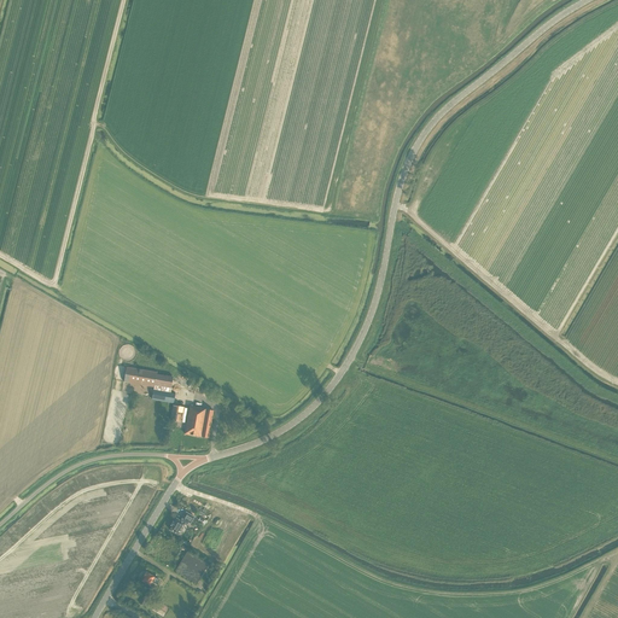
[(172,392),(174,377),(157,374),(158,372),(127,367),(124,383),(155,388),(152,400),(174,403),(176,394),(172,392)]
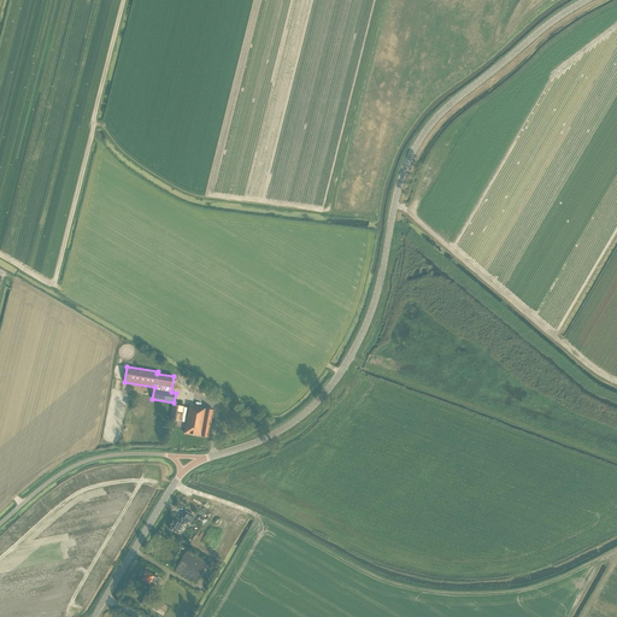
[(182,422),(186,406),(172,405),(170,419),(182,422)]
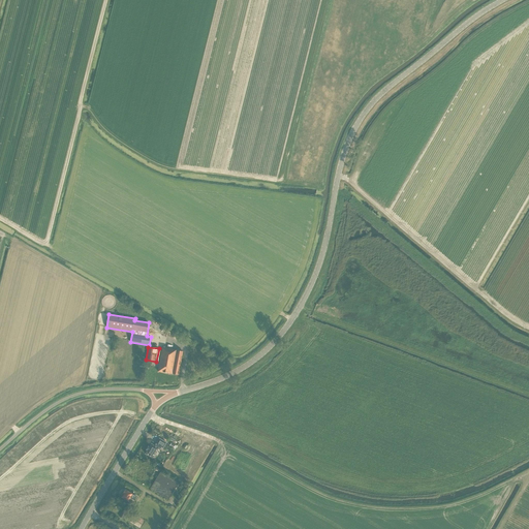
[(179,375),(183,351),(173,349),(173,348),(162,347),(158,371),(179,375)]
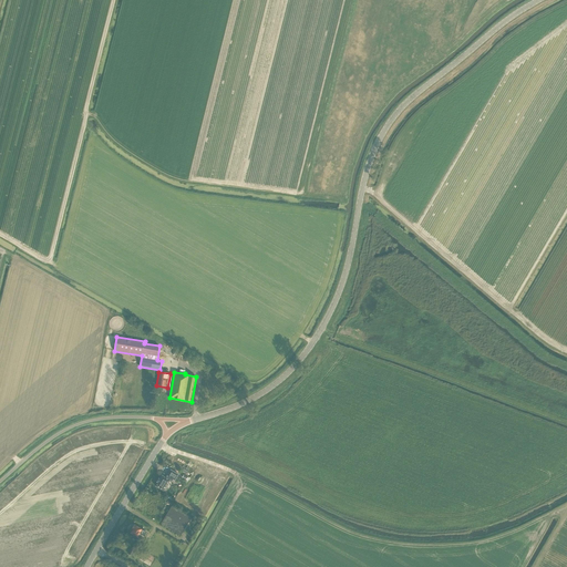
[(158,483),(156,486),(163,491),(169,481),(172,482),(173,478),(175,480),(178,475),(171,470),(167,475),(168,476),(166,478),(162,476),(160,480),(158,478),(157,482),(158,483)]
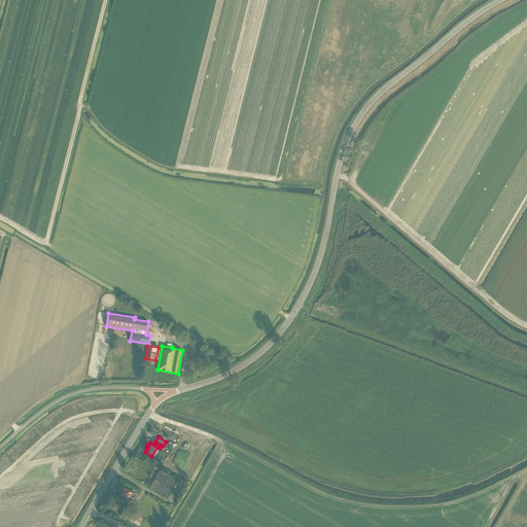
[(183,451),(178,458),(183,462),(188,455),(183,451)]
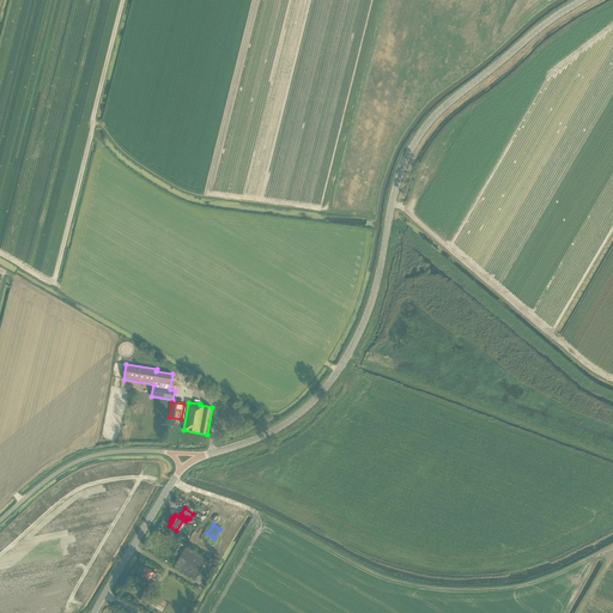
[(186,547),(174,566),(195,580),(207,560),(186,547)]
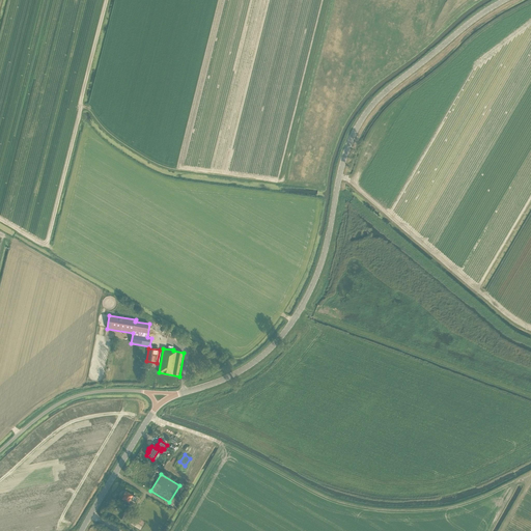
[(138,499),(135,497),(134,496),(126,492),(123,496),(124,496),(122,500),(124,501),(123,502),(128,505),(129,503),(131,504),(133,501),(135,502),(138,499)]
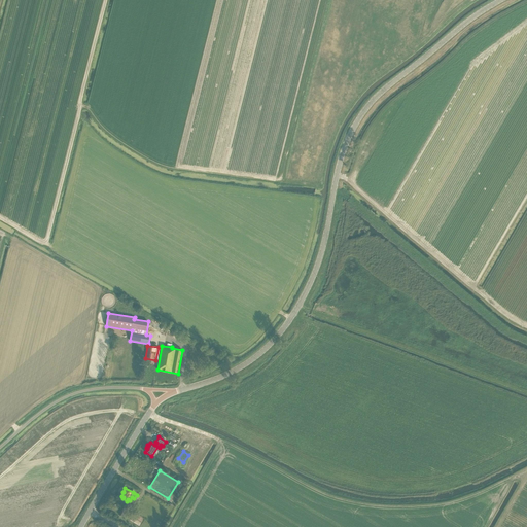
All buildings are outlined.
